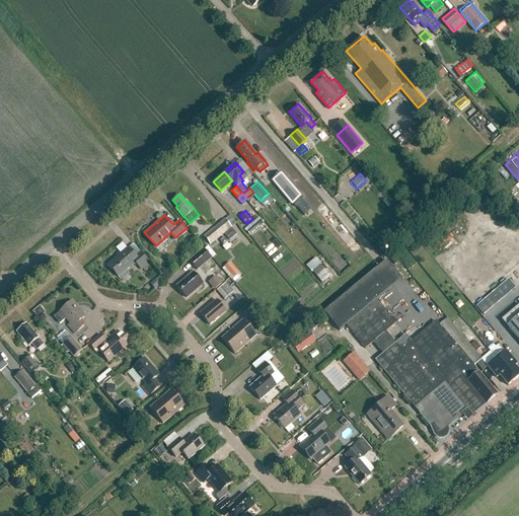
[(242,227),(244,229),(245,229),(248,233),(258,224),(263,228),(266,225),(258,217),(260,217),(257,215),(252,219),(246,224),(242,227)]
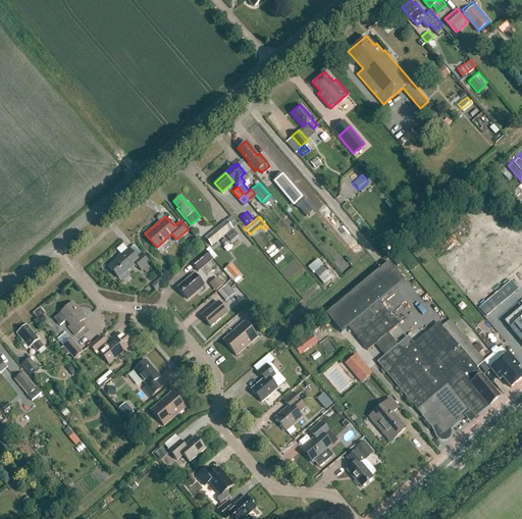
[(205,237),(211,245),(232,227),(226,219),(205,237)]
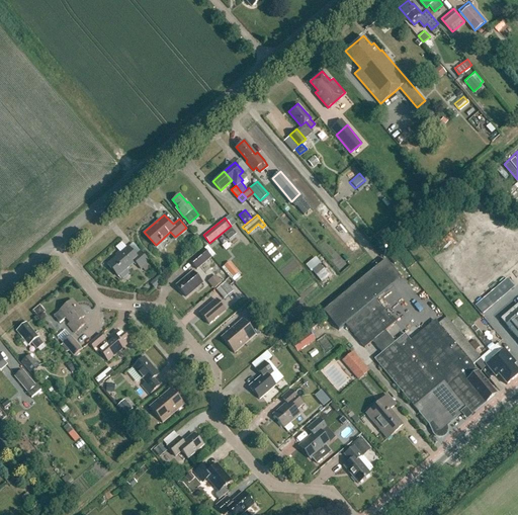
[(270,240),(276,246),(280,242),(275,236),(270,240)]
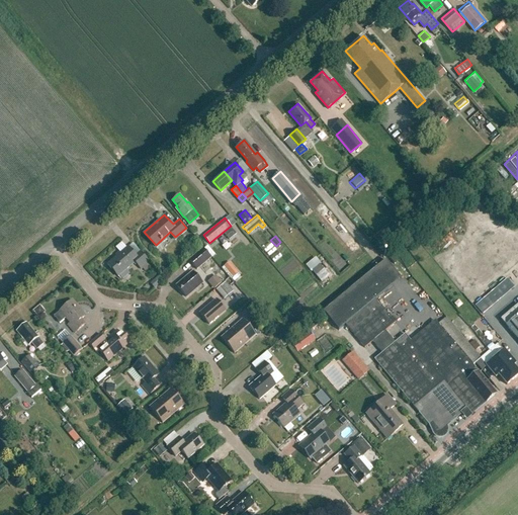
[(108,262),(117,274),(135,260),(141,267),(149,260),(140,250),(136,254),(127,245),(108,262)]
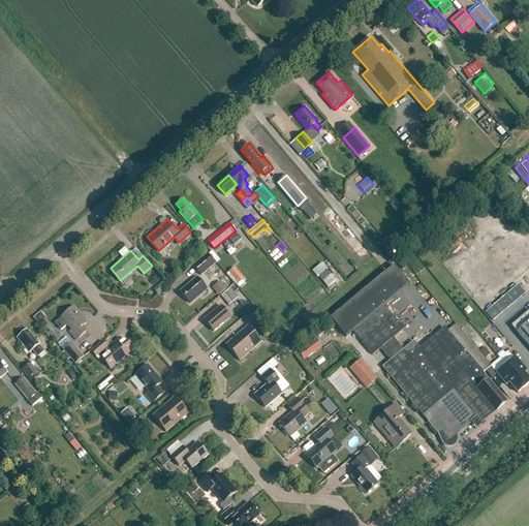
[(207,251),(192,264),(200,274),(215,260),(207,251)]
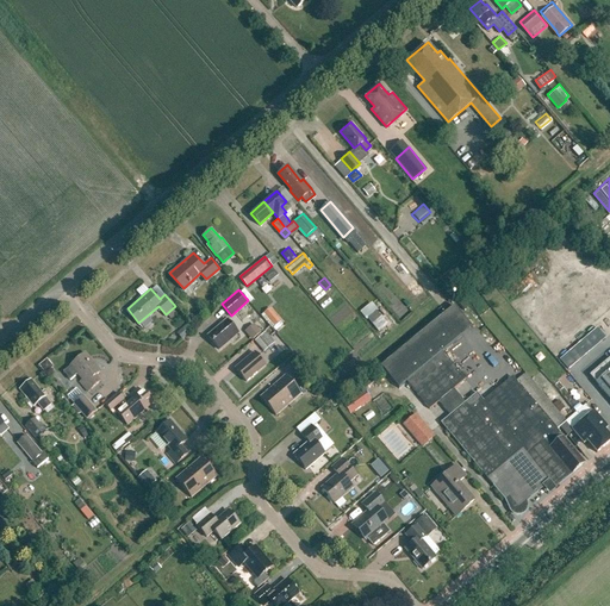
[(337,294),(322,307),(360,351),(366,347),(363,343),(371,337),(352,316),(355,313),(352,308),(350,310),(337,294)]
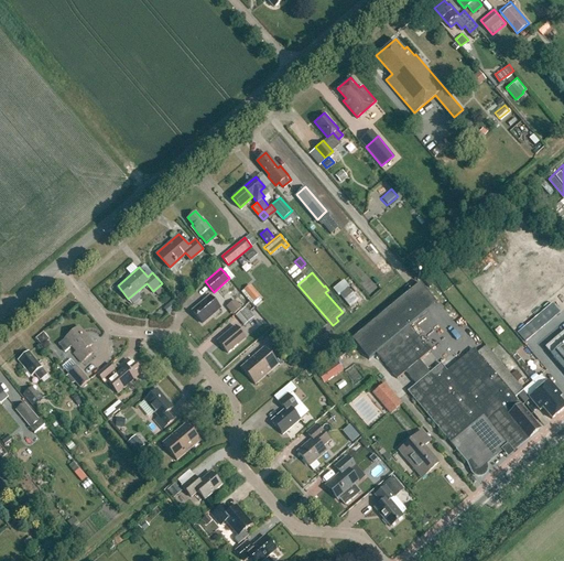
[(476,472),(478,473),(481,473),(484,472),(485,470),(486,466),(486,464),(485,462),(507,443),(511,448),(528,434),(529,435),(539,427),(533,420),(534,419),(520,402),(517,398),(518,398),(514,396),(523,388),(486,344),(477,351),(475,348),(448,370),(441,362),(431,370),(420,357),(430,349),(409,323),(436,301),(420,281),(351,337),(368,357),(376,352),(397,377),(404,370),(415,383),(408,389),(470,465),(474,471),(476,472)]
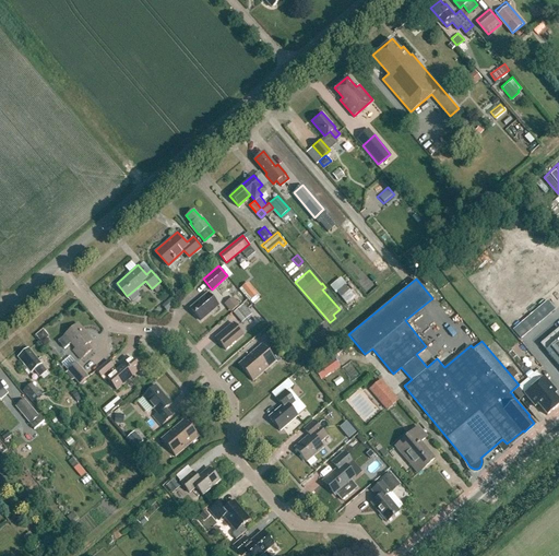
[(257,293),(246,281),(238,287),(249,298),(257,293)]
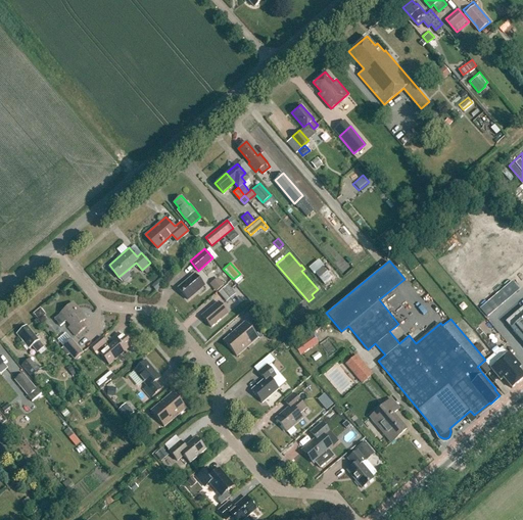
[(178,287),(188,298),(204,284),(194,273),(178,287)]
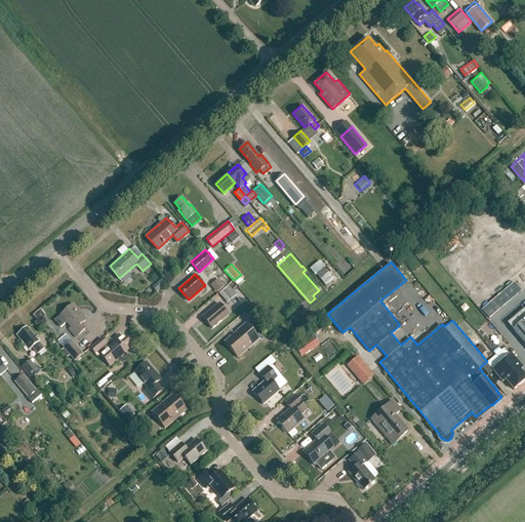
[(152,284),(156,288),(164,280),(160,276),(152,284)]
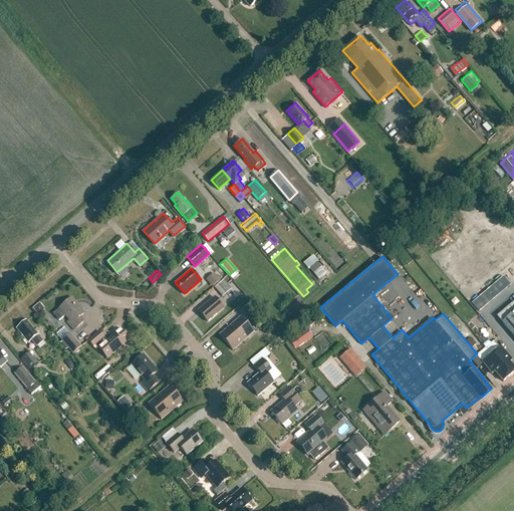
[(205,278),(211,285),(219,279),(213,271),(205,278)]
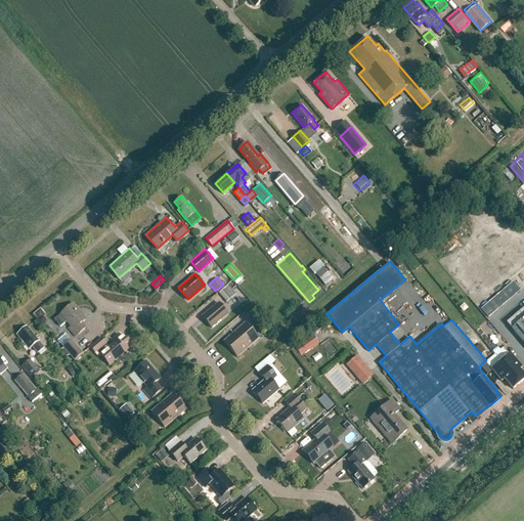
[(513,280),(507,286),(513,294),(520,289),(513,280)]
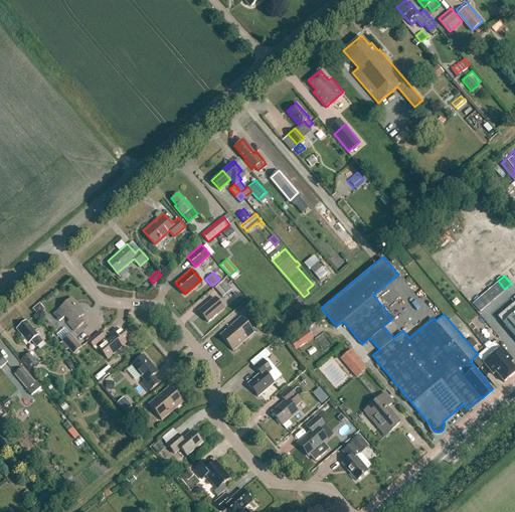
[(213,287),(221,296),(231,288),(223,279),(213,287)]
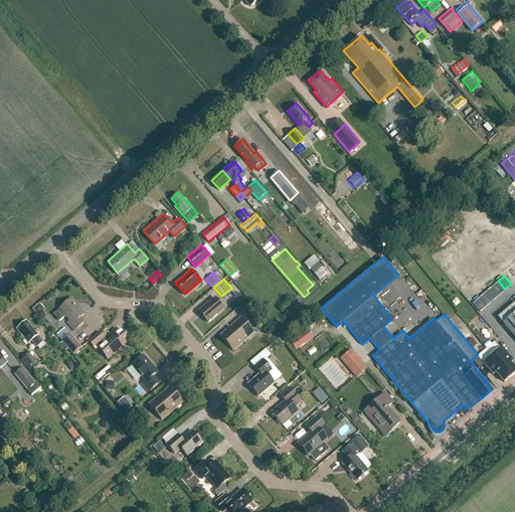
[(498,281),(492,286),(498,294),(504,289),(498,281)]
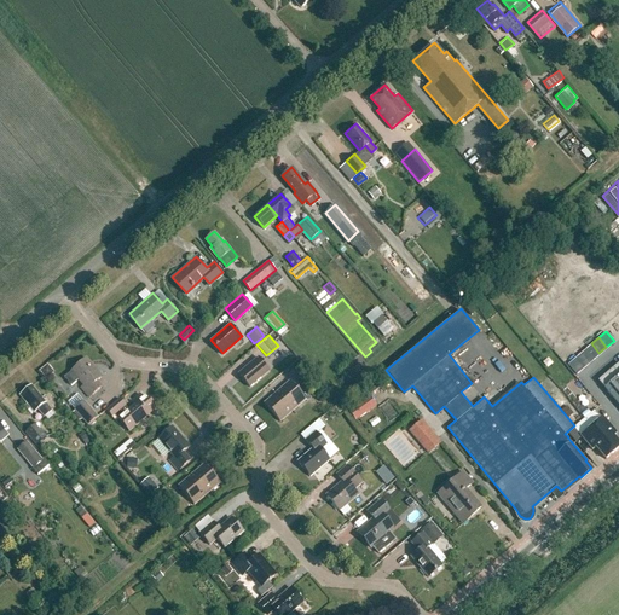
[(591,343),(584,350),(591,359),(599,353),(591,343)]
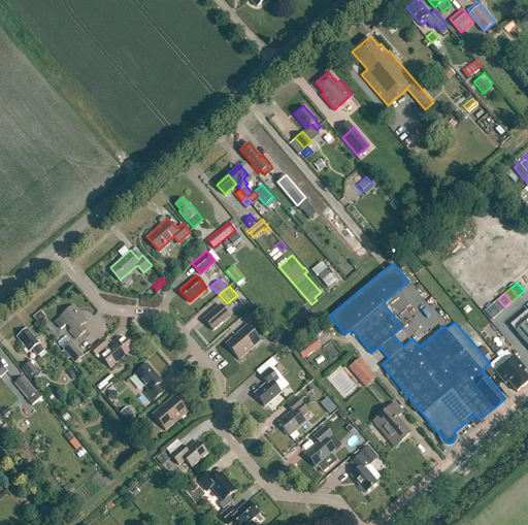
[(498,299),(491,304),(498,313),(504,306),(498,299)]
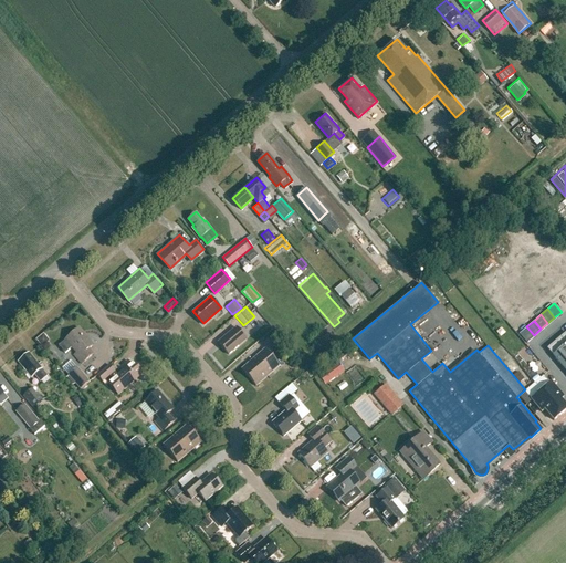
[(247,337),(236,325),(218,341),(229,353),(247,337)]
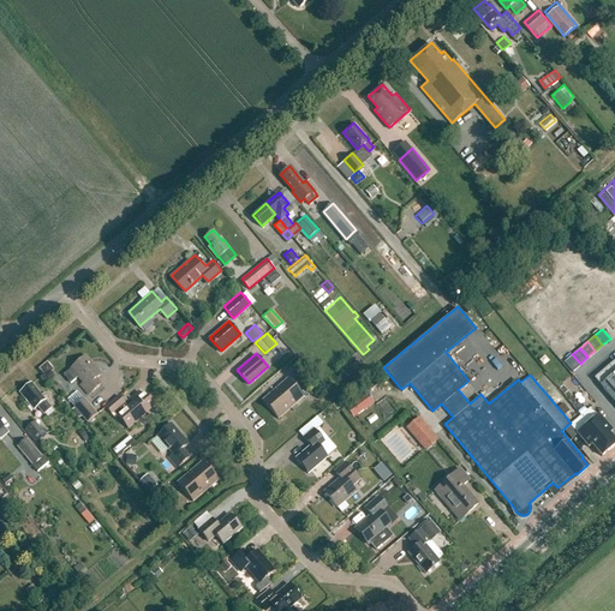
[(81,383),(89,393),(100,383),(95,377),(101,372),(85,354),(71,366),(83,381),(81,383)]
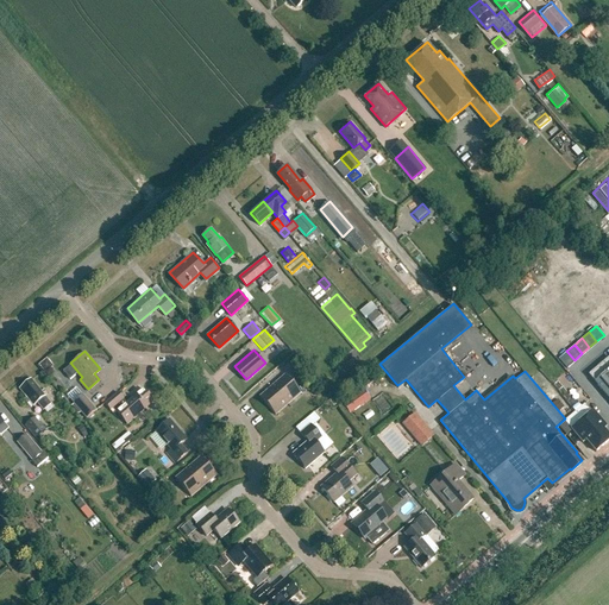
[(566,351),(559,357),(567,366),(575,360),(566,351)]
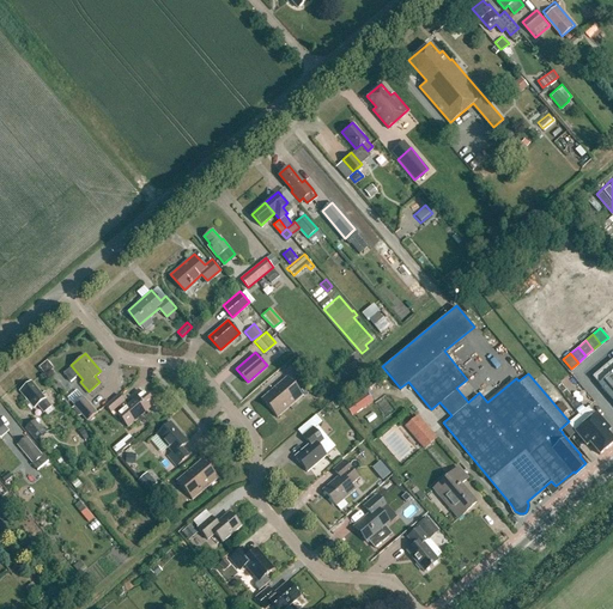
[(612,400),(612,357),(593,376),(612,400)]
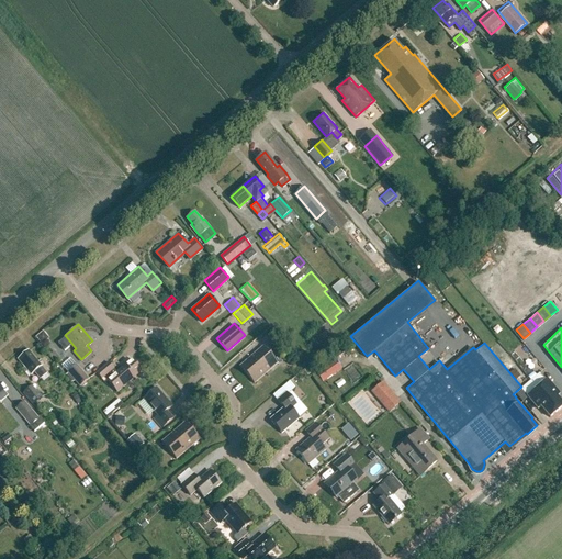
[(273,339),(277,336),(271,330),(268,333),(273,339)]
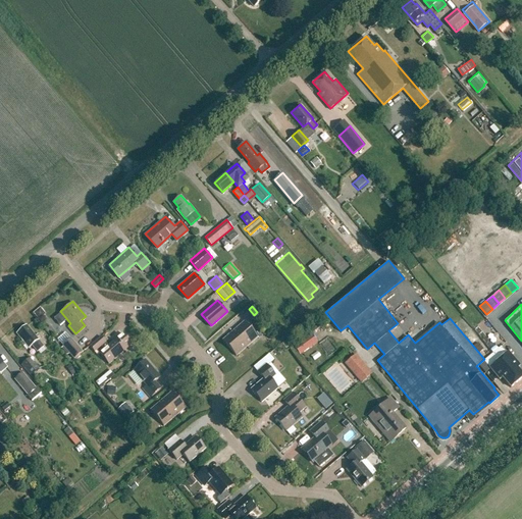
[(39,307),(34,311),(38,316),(40,314),(43,314),(44,310),(41,310),(39,307)]
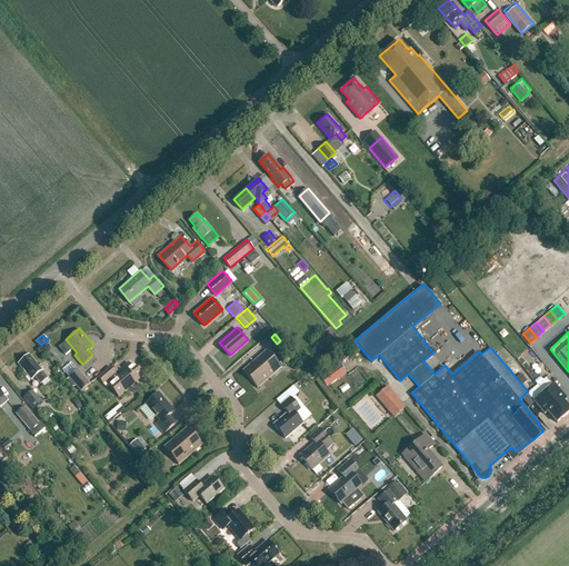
[(242,369),(257,386),(281,366),(267,349),(242,369)]
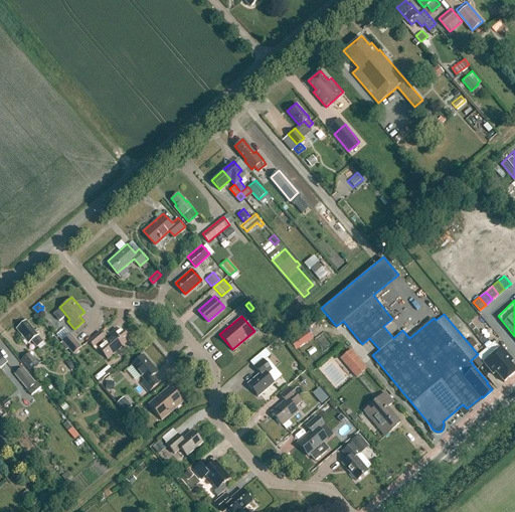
[(38,334),(26,319),(16,327),(28,341),(31,339),(37,345),(43,340),(38,334)]
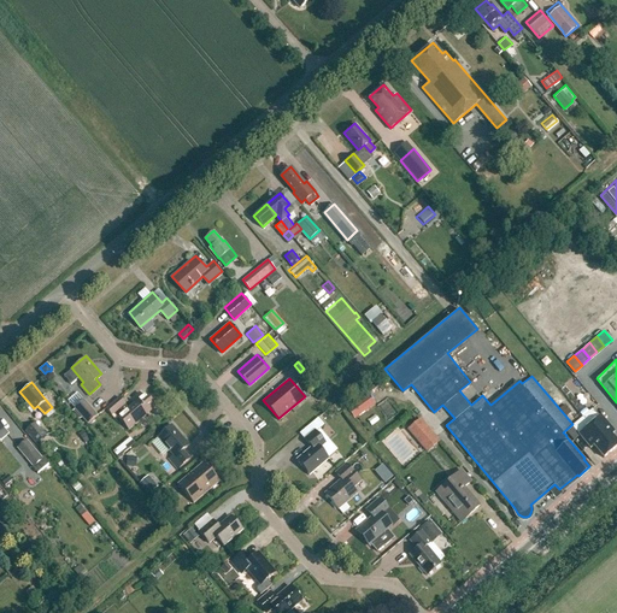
[(115,411),(128,428),(145,414),(146,416),(151,412),(150,410),(156,405),(145,392),(129,406),(119,395),(106,407),(112,413),(115,411)]
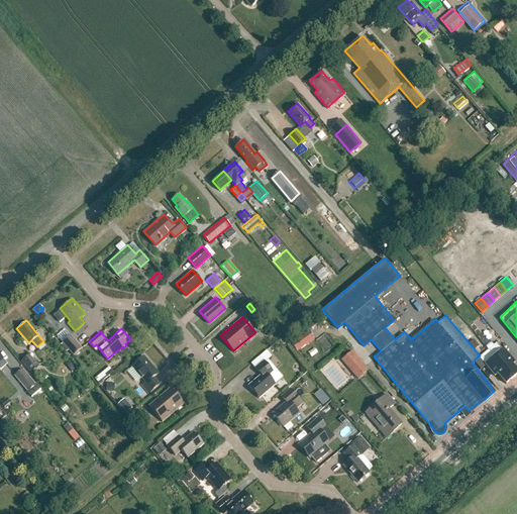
[(296,347),(314,336),(312,332),(294,343),(296,347)]
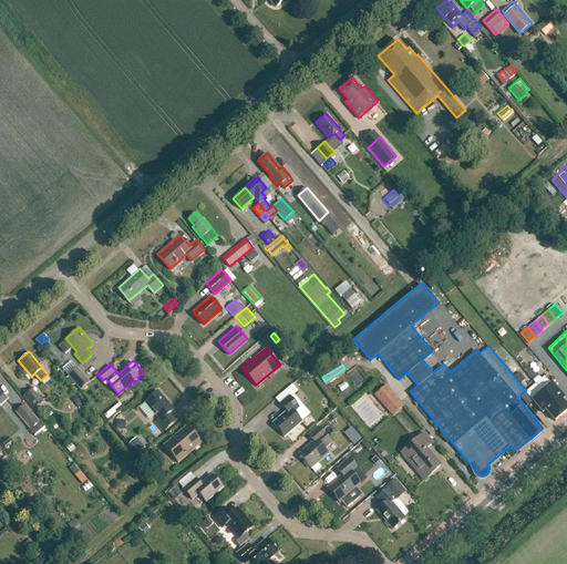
[(66,375),(79,389),(89,381),(76,367),(66,375)]
